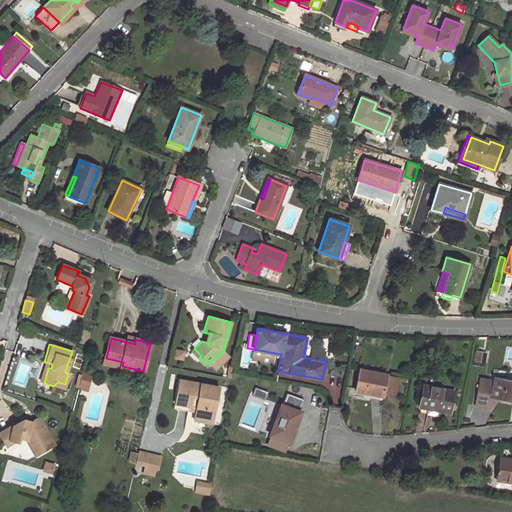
[(192,350),(199,358),(201,356),(194,348),(192,350)]
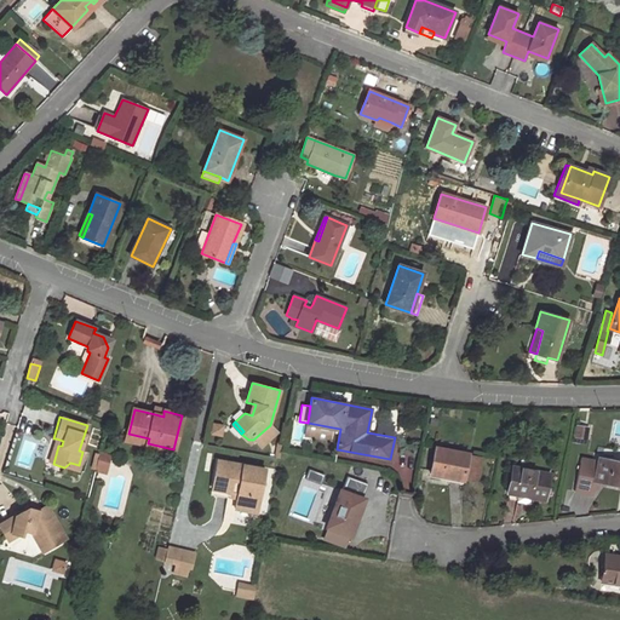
[(333,428),(308,423),(305,435),(331,440),(333,428)]
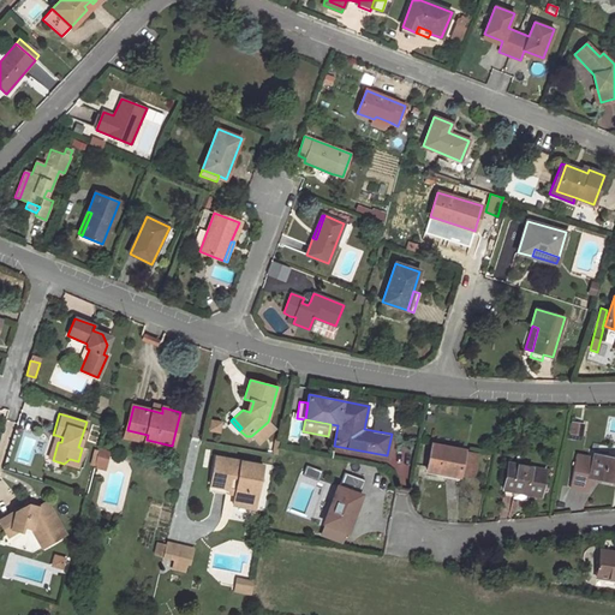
[(268,422),(251,436),(258,446),(275,430),(268,422)]
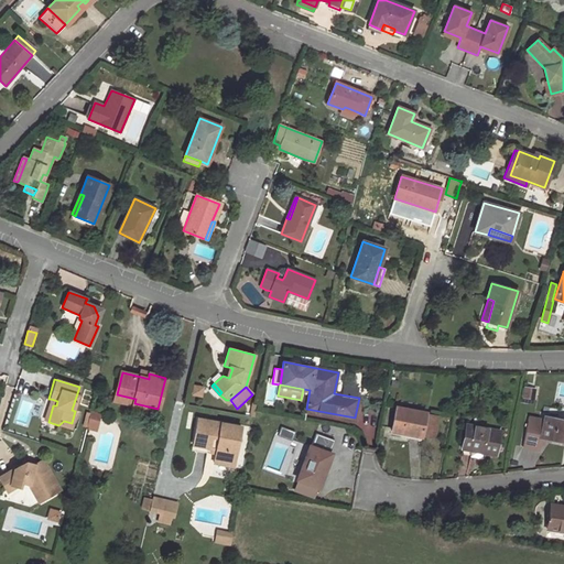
[(533,391),(525,389),(524,397),(532,398),(533,391)]
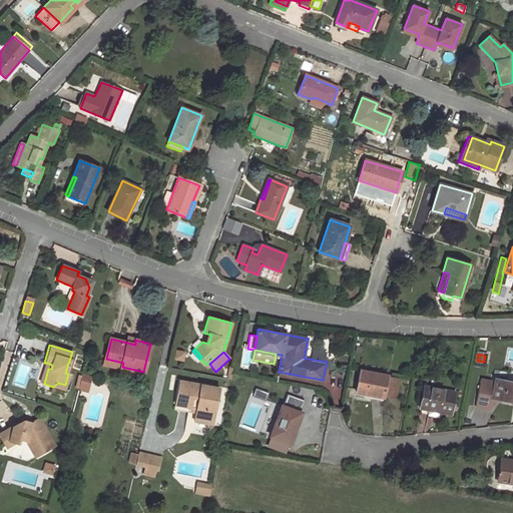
[(104,363),(122,367),(123,363),(106,359),(104,363)]
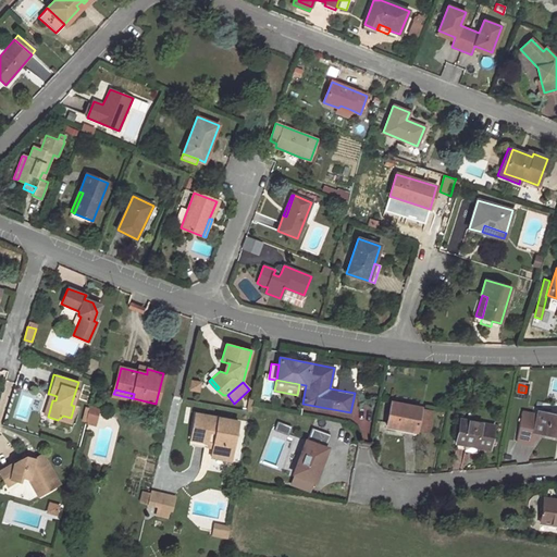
[(44,415),(48,417),(52,400),(56,400),(57,396),(50,394),(44,415)]
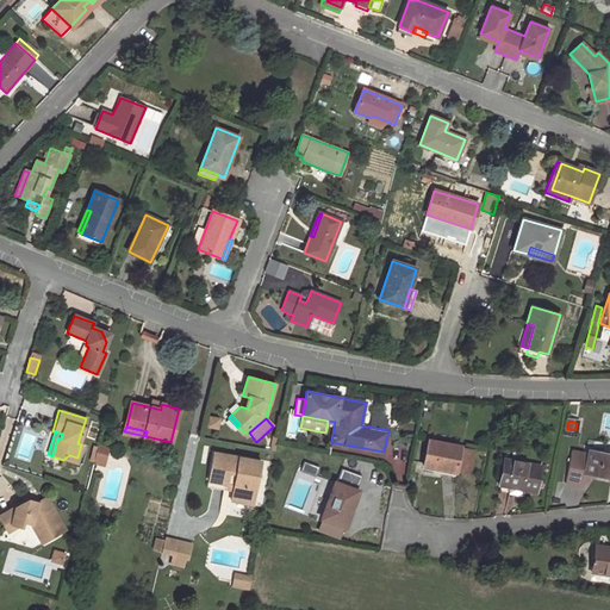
[(277,443),(278,437),(273,436),(271,448),(266,447),(265,449),(275,452),(277,443)]
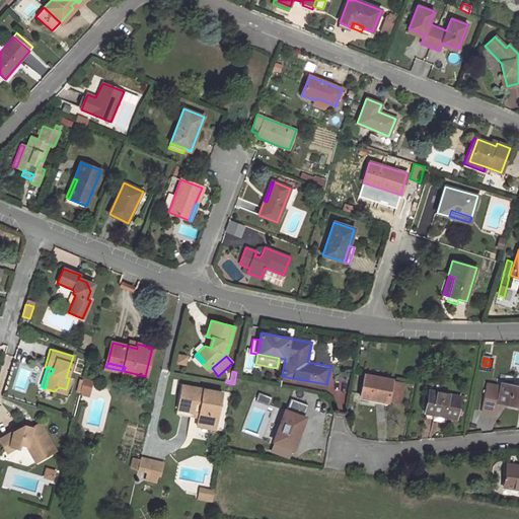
[(387,401),(392,380),(364,375),(360,397),(387,401)]
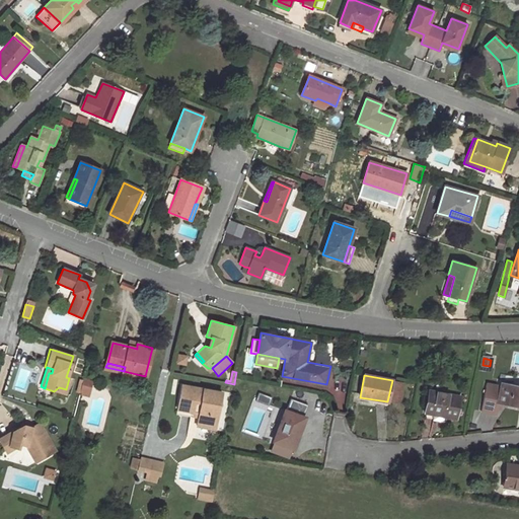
[(401,382),(392,380),(387,401),(397,403),(401,382)]
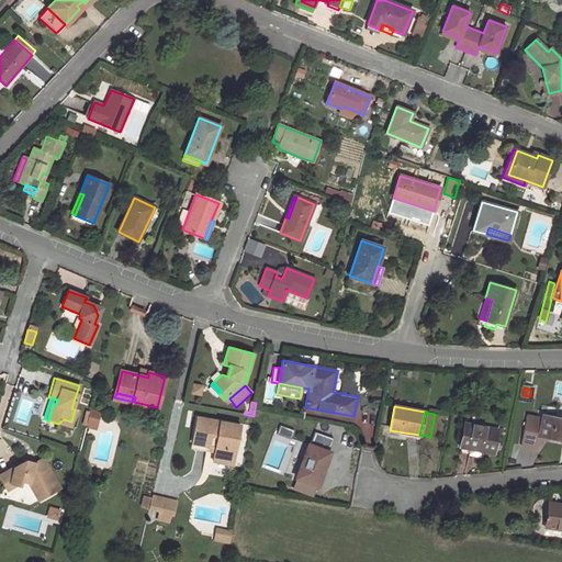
[(99,415),(90,413),(86,426),(96,428),(99,415)]
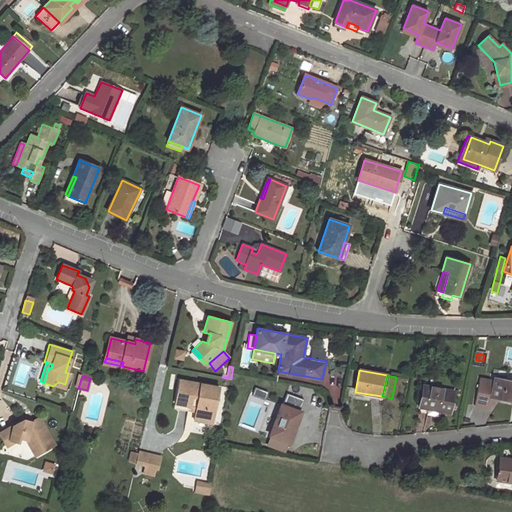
[(511,381),(495,378),(491,397),(511,400),(511,381)]
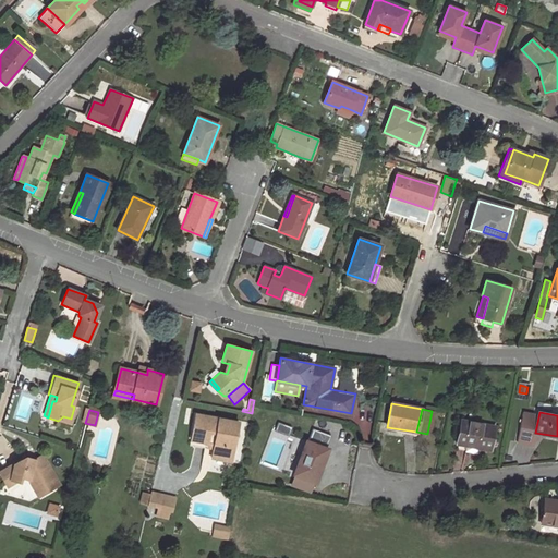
[(211,458),(231,462),(238,423),(196,414),(191,445),(214,449),(211,458)]
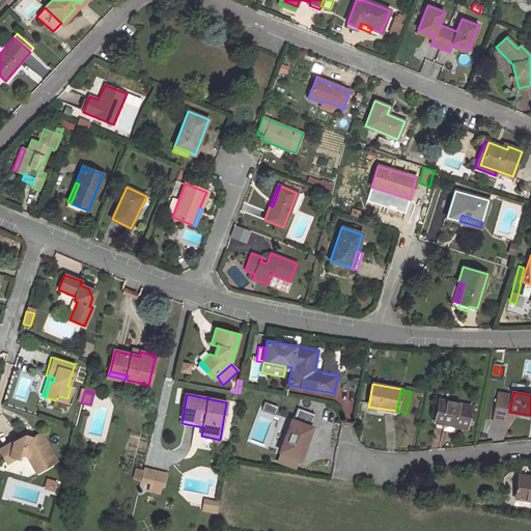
[(272,403),(264,400),(261,410),(269,412),(272,403)]
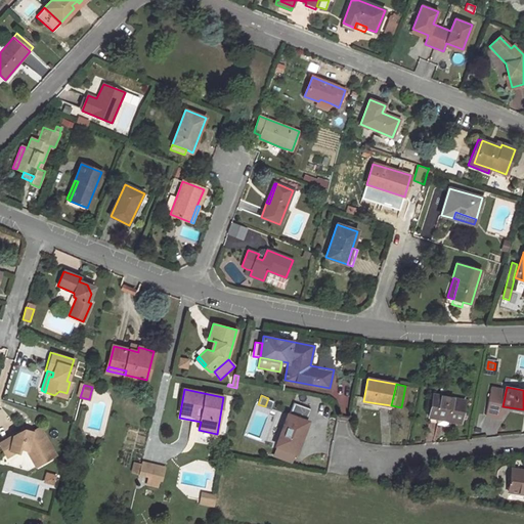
[(430,418),(449,421),(460,423),(464,400),(433,395),(429,417),(430,418)]
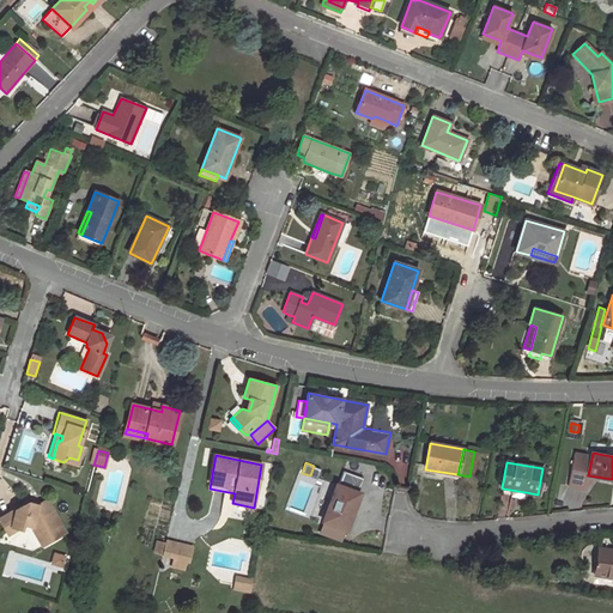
[(321,468),(314,466),(310,475),(317,478),(321,468)]
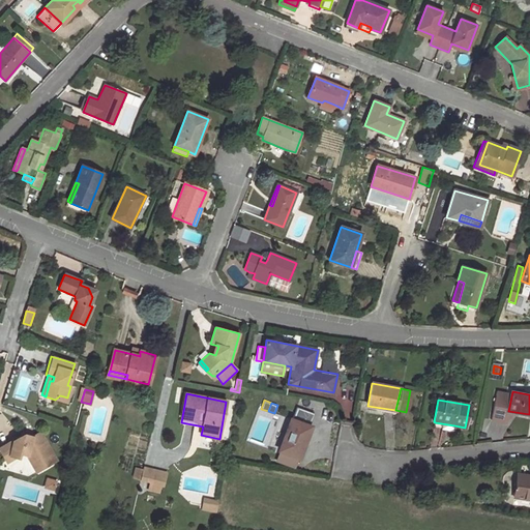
[(291,419),(280,450),(281,450),(297,457),(302,443),(304,444),(312,427),(310,425),(315,414),(297,407),(292,419),(291,419)]
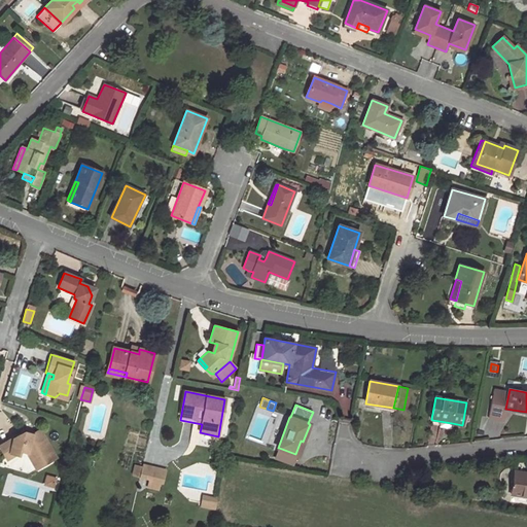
[(451,429),(452,423),(432,420),(431,424),(451,429)]
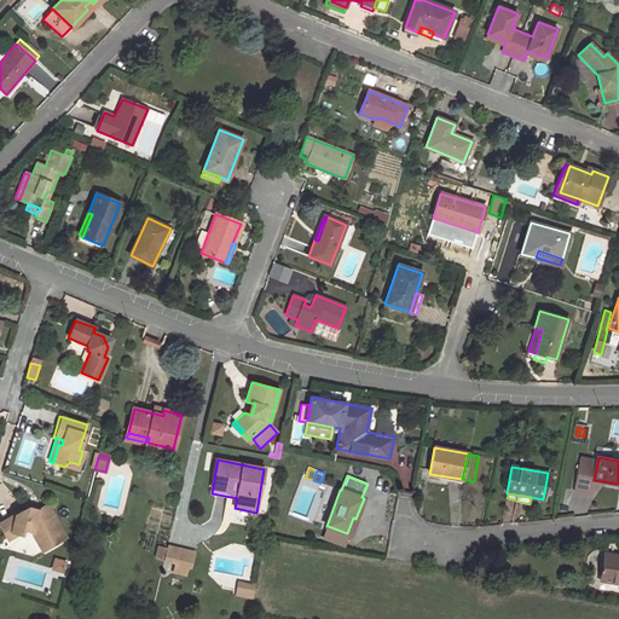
[(32,532),(40,547),(42,550),(58,543),(53,533),(61,530),(47,505),(35,512),(24,508),(0,522),(0,527),(5,536),(12,532),(18,534),(22,536),(23,530),(32,532)]
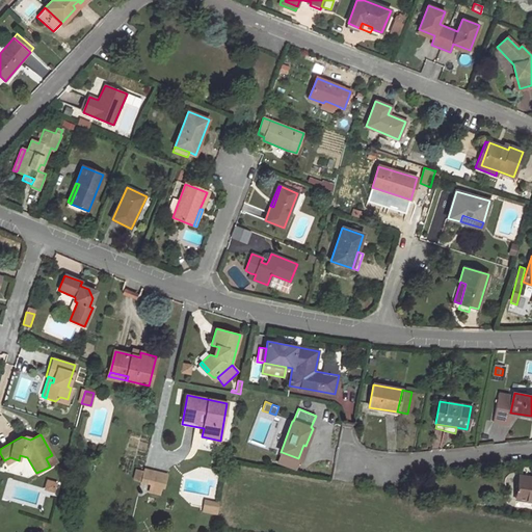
[(295,468),(298,458),(282,452),(278,461),(295,468)]
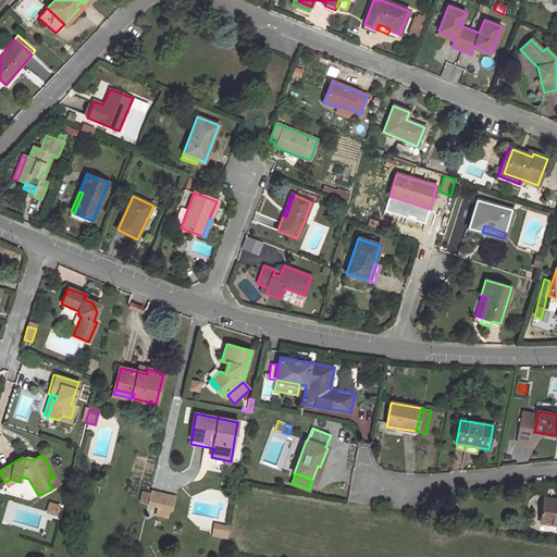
[(150,496),(143,494),(139,504),(148,506),(150,496)]
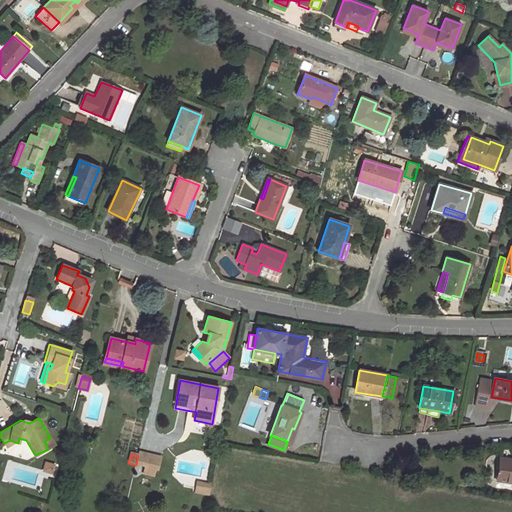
[(148,456),(138,454),(138,456),(136,465),(135,466),(145,468),(148,456)]
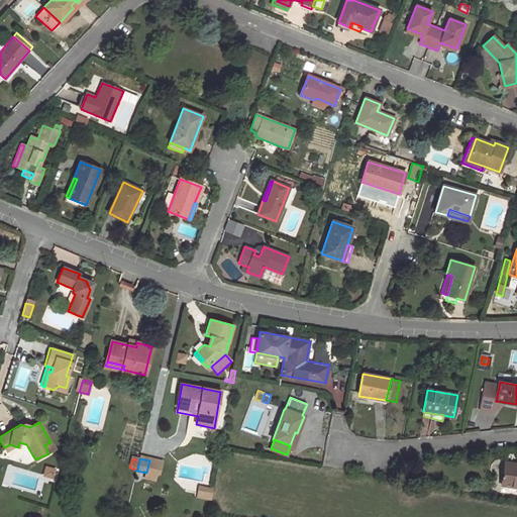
[(162,463),(149,460),(146,473),(157,475),(159,476),(162,463)]
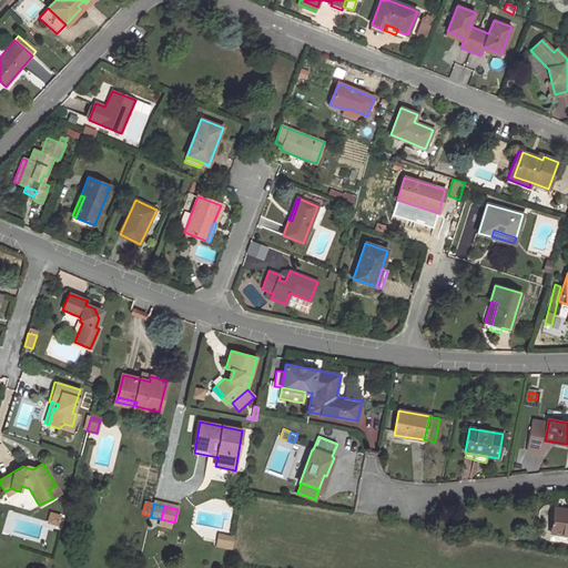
[(567,510),(554,509),(550,533),(567,535),(567,510)]
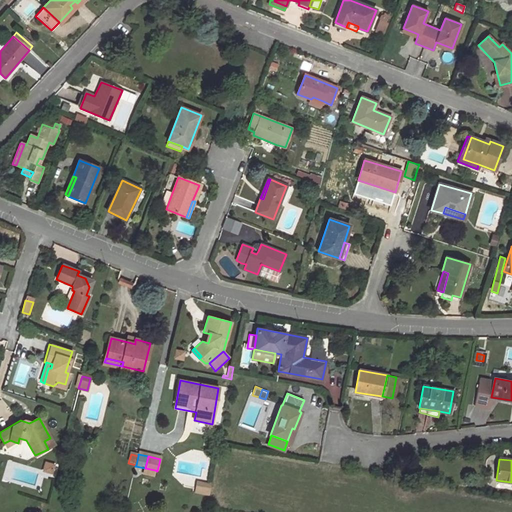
[(155,470),(145,468),(144,476),(154,478),(155,470)]
